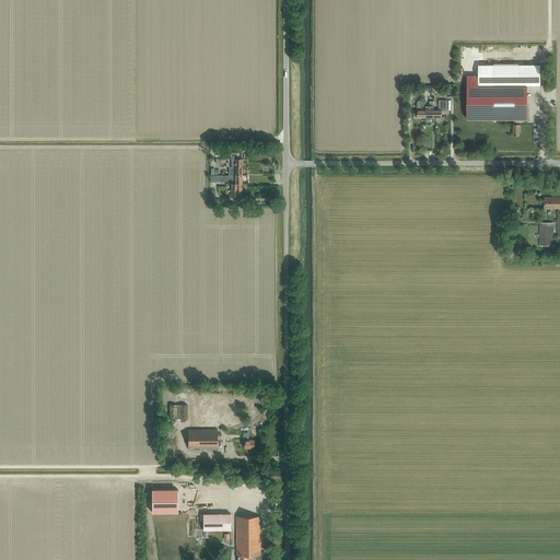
[(479,65),(478,85),(492,85),(512,85),(520,85),(520,72),(523,72),(523,65),(520,65),(492,65),(479,65)]
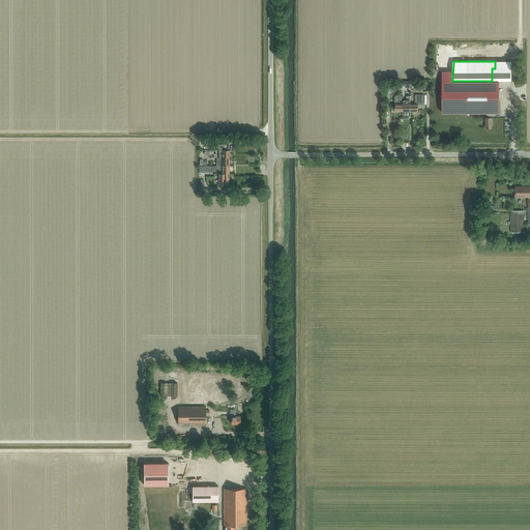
[(442,82),(442,113),(499,113),(499,102),(494,102),(494,81),(492,81),(484,81),(466,81),(452,81),(452,82),(442,82)]
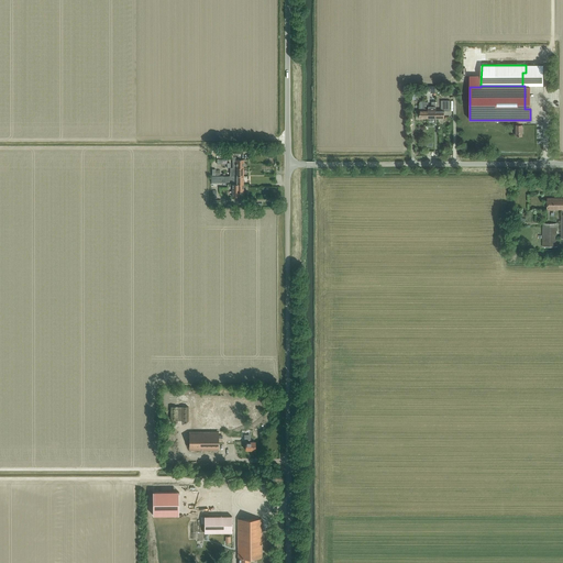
[(435,110),(435,119),(443,119),(444,119),(444,111),(450,111),(450,100),(441,100),(441,110),(435,110)]
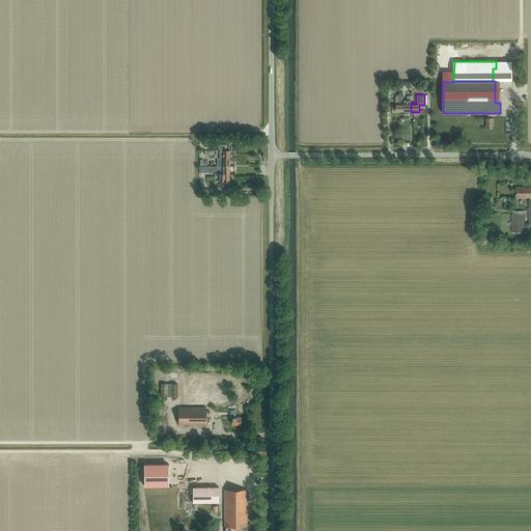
[(226,144),(216,144),(216,150),(216,154),(219,154),(219,159),(223,159),(229,158),(229,150),(226,150),(226,144)]
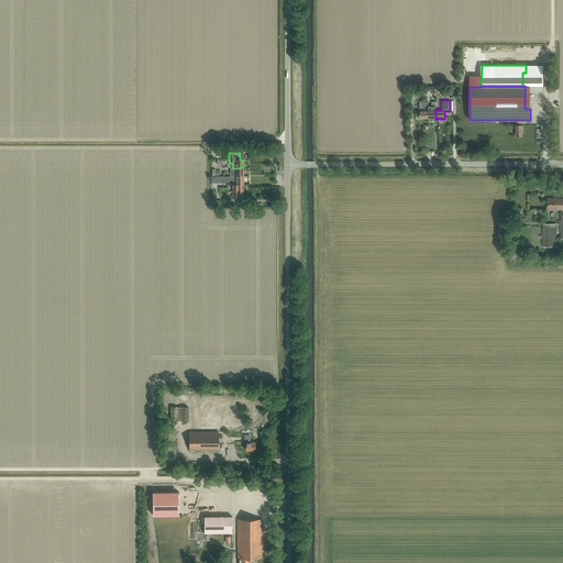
[(243,184),(236,184),(232,184),(232,197),(240,197),(240,192),(243,192),(243,184)]
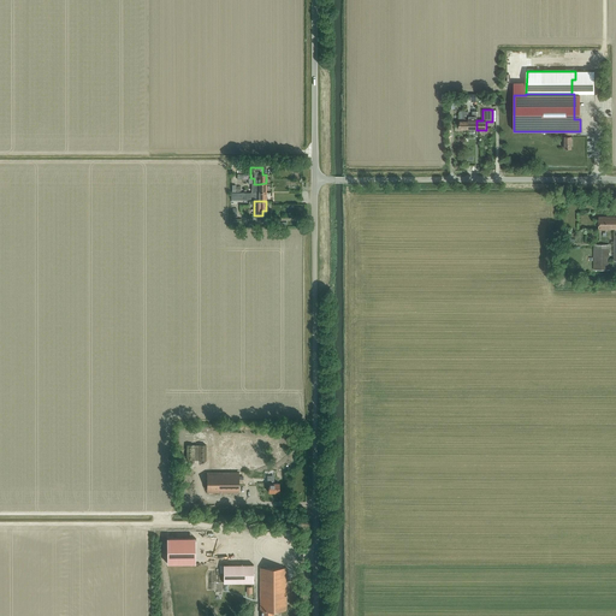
[(598,229),(615,229),(615,217),(598,217),(598,229)]
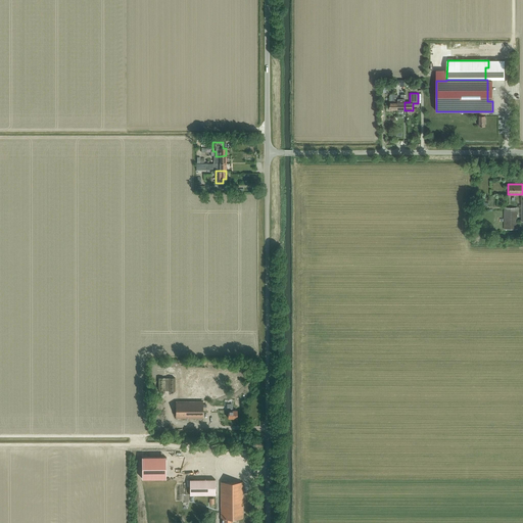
[(517,229),(517,207),(504,207),(504,229),(517,229)]
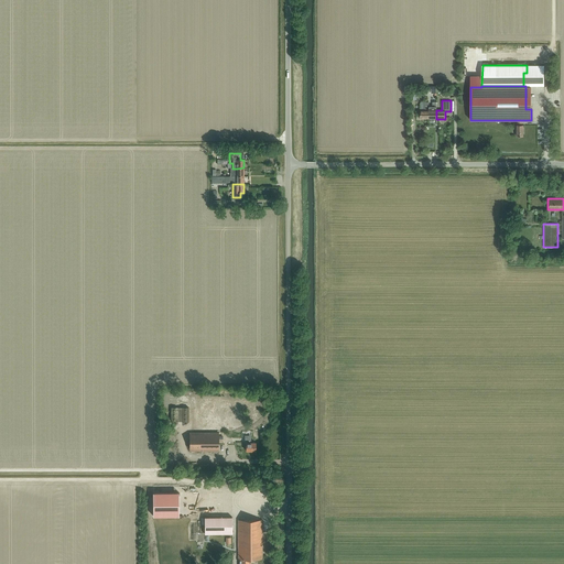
[(182,408),(177,408),(171,408),(171,422),(177,422),(177,421),(182,421),(182,422),(188,422),(188,408),(182,408)]
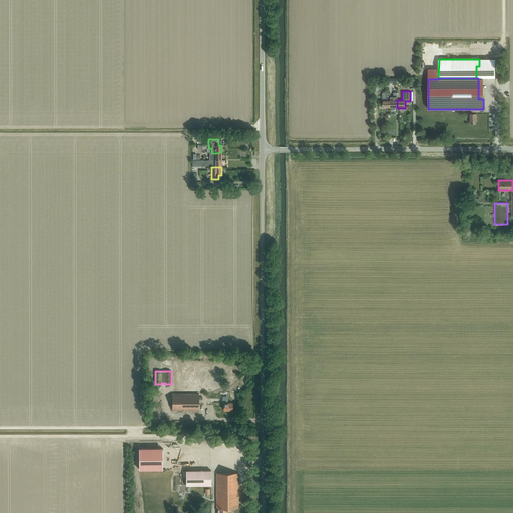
[(198,410),(198,394),(172,394),(172,410),(198,410)]
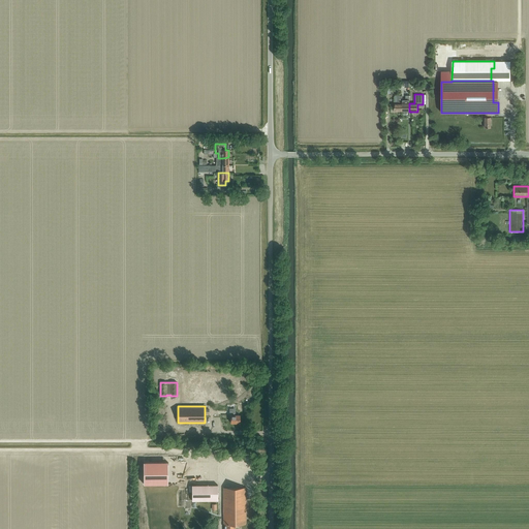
[(240,423),(240,415),(235,415),(235,411),(231,411),(231,415),(230,415),(230,423),(240,423)]
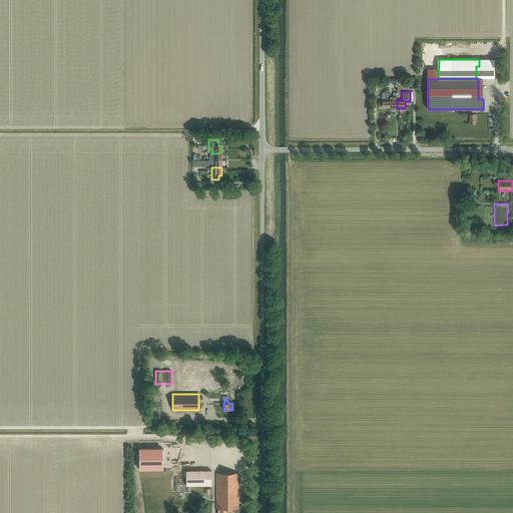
[(158,469),(157,448),(139,448),(139,470),(158,469)]
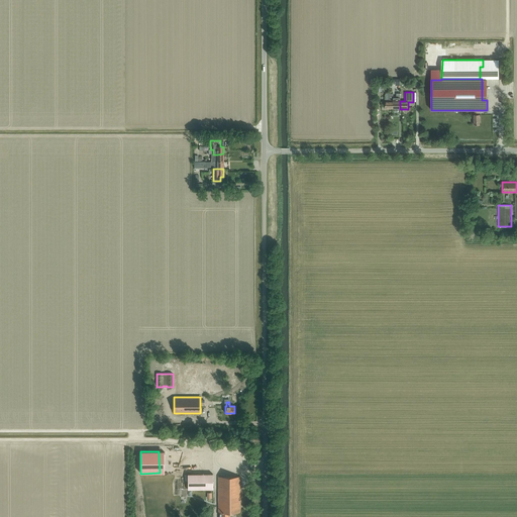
[(212,474),(187,474),(188,489),(213,489),(212,474)]
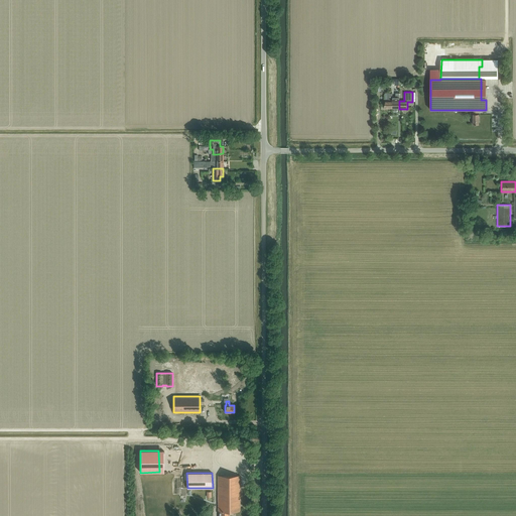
[(229,515),(229,511),(240,511),(239,476),(218,476),(218,512),(219,512),(219,515),(229,515)]
